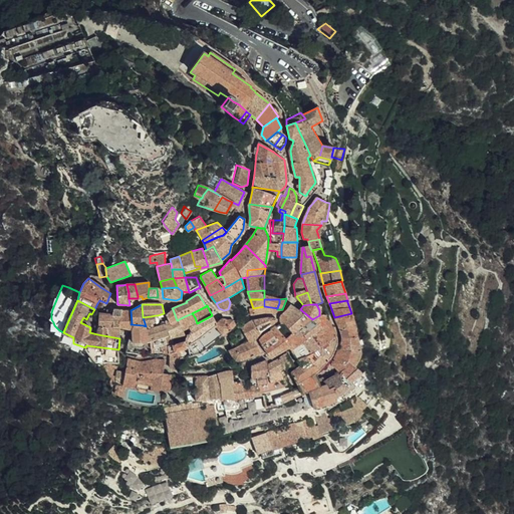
[(293,327),(297,332),(304,326),(311,319),(312,319),(300,309),(299,308),(296,306),(292,313),(289,319),(287,320),(293,327)]
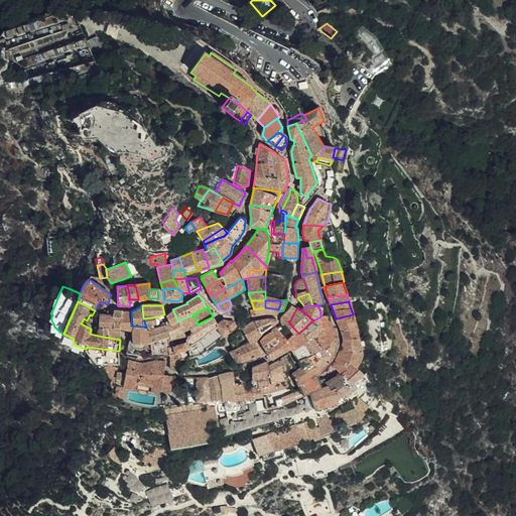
[(281,325),(288,321),(290,320),(293,314),(290,312),(291,310),(289,308),(285,313),(281,318),(281,325)]
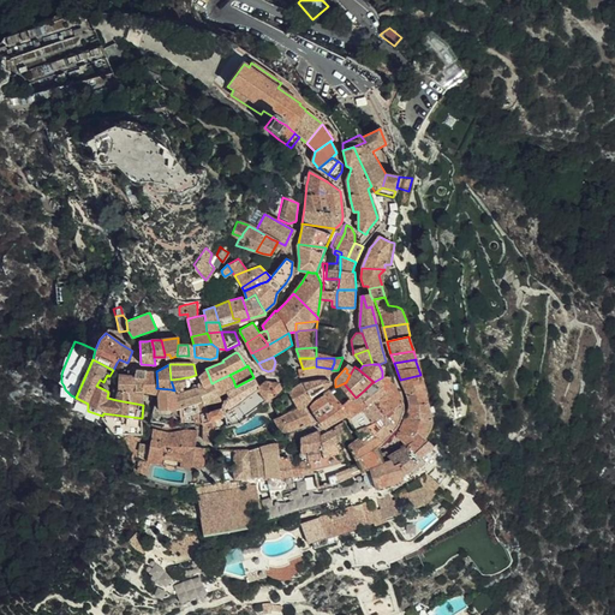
[(112,389),(113,389),(117,390),(127,393),(143,392),(145,371),(145,370),(137,369),(136,376),(129,375),(119,374),(118,381),(114,381),(112,389)]
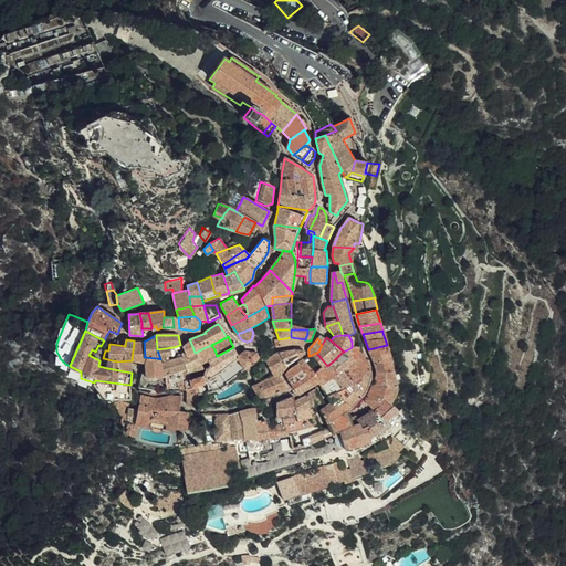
[(184,354),(185,358),(192,354),(195,353),(190,341),(184,346),(186,353),(184,354)]
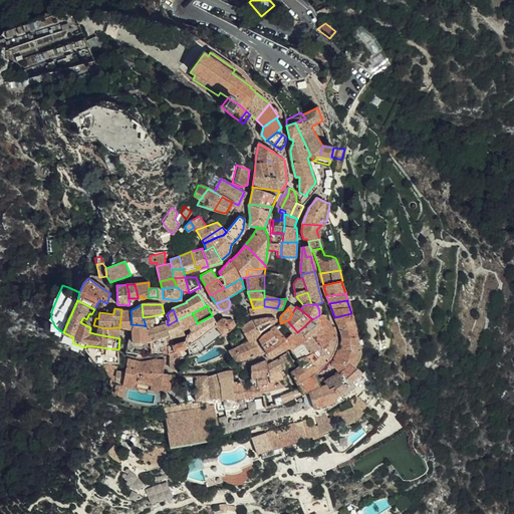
[(121,310),(119,327),(130,329),(131,329),(131,324),(132,323),(131,310),(121,310)]
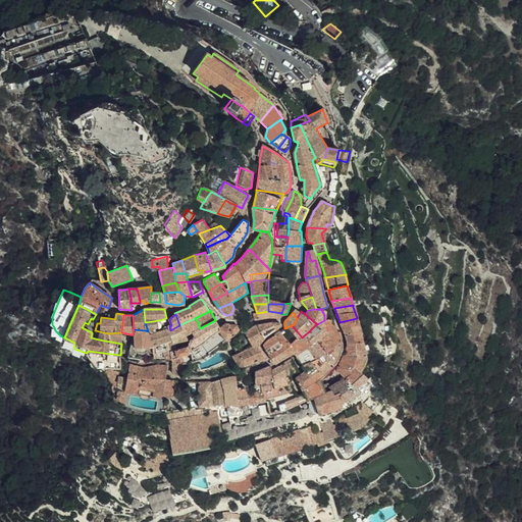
[(181,324),(187,334),(192,331),(196,330),(194,324),(198,322),(195,318),(188,321),(181,324)]
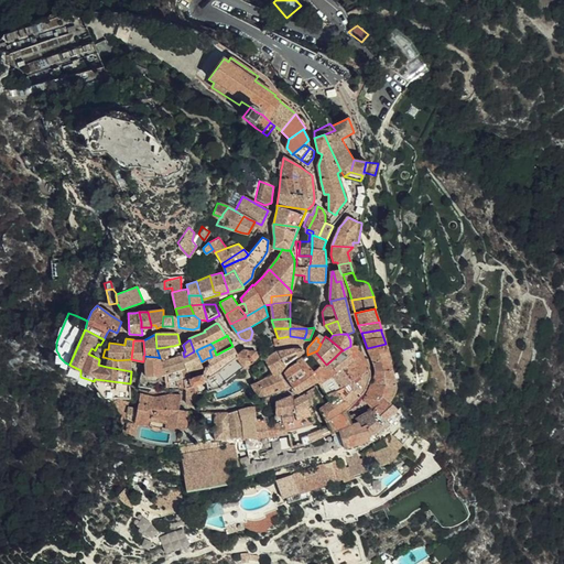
[(372,361),(389,357),(388,354),(386,344),(367,348),(372,361)]
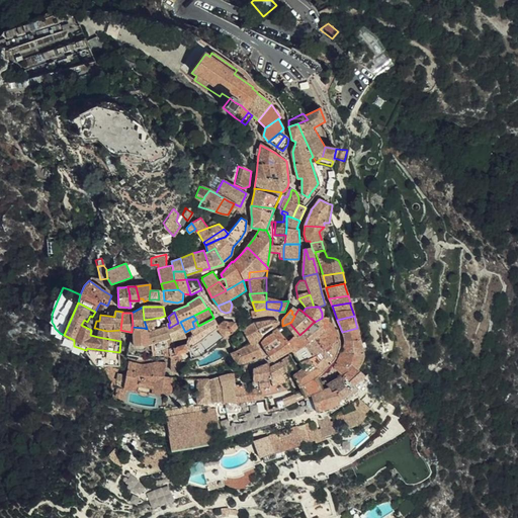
[(377,318),(367,317),(369,325),(371,338),(372,339),(379,341),(379,337),(380,337),(377,318)]
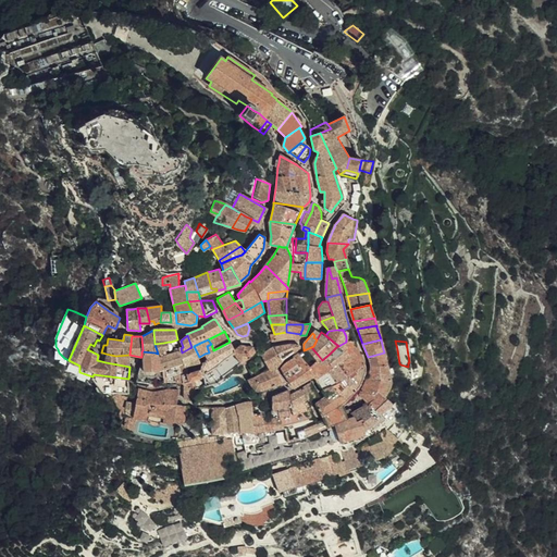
[(158,354),(169,349),(169,342),(163,343),(155,344),(158,354)]
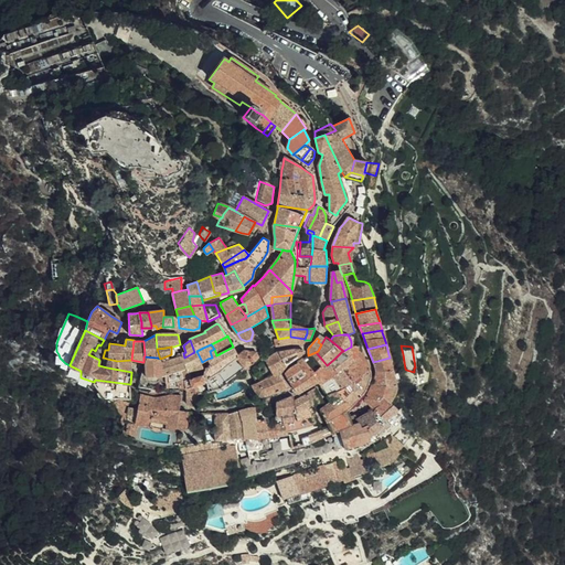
[(208,359),(211,363),(228,353),(232,358),(237,354),(233,347),(219,354),(216,355),(212,358),(208,359)]
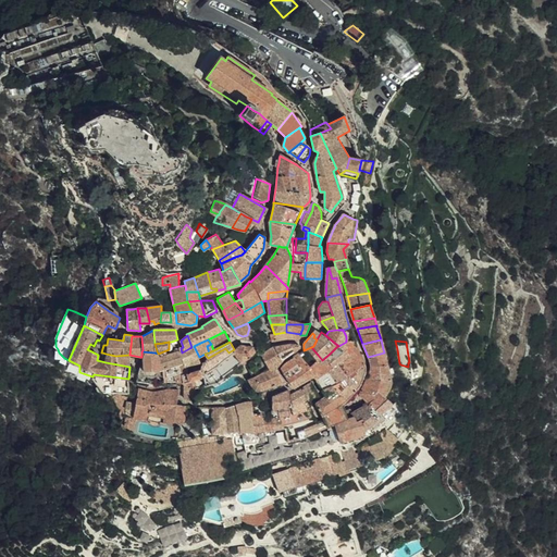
[(327,367),(334,378),(344,370),(344,367),(342,354),(354,346),(354,342),(346,342),(338,346),(337,346),(330,354),(322,360),(326,364),(327,367)]
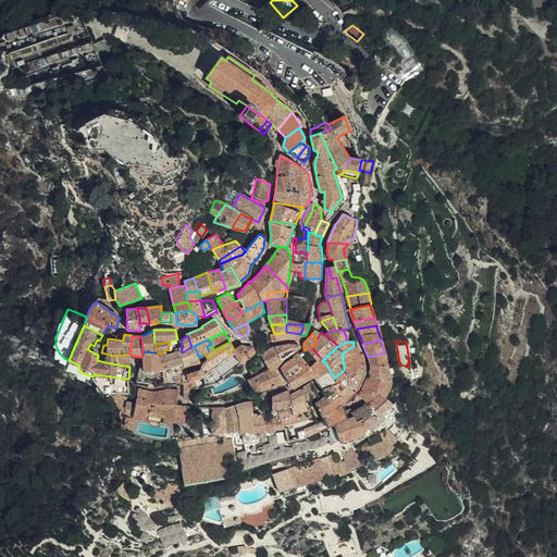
[(274,346),(263,354),(274,369),(276,367),(282,359),(299,347),(299,345),(296,345),(291,344),(274,346)]
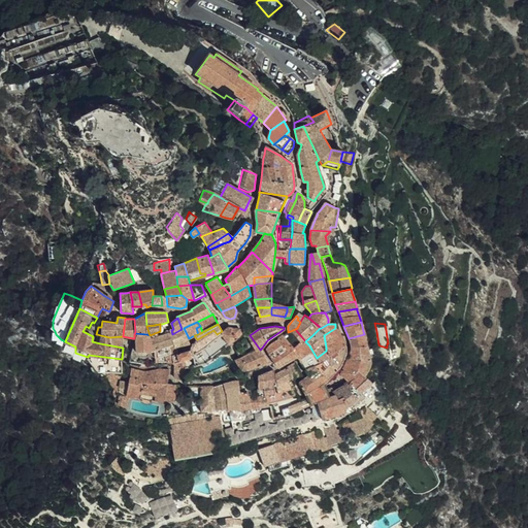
[(179,330),(172,334),(175,344),(176,347),(191,342),(189,338),(184,328),(183,329),(182,329),(179,330)]
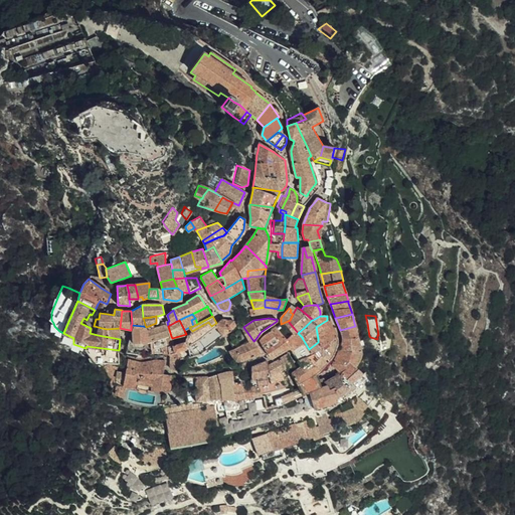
[(174,345),(175,352),(179,351),(185,349),(189,349),(191,356),(201,354),(208,349),(207,347),(232,328),(235,324),(233,321),(223,320),(216,323),(211,326),(208,322),(192,331),(186,338),(187,339),(184,342),(174,345)]
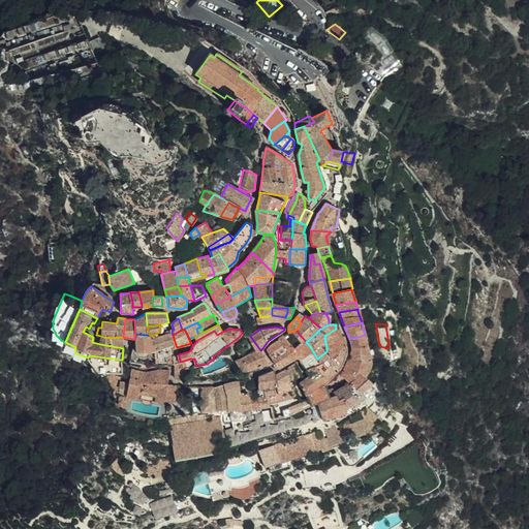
[(327,348),(327,351),(346,352),(346,351),(347,350),(346,345),(346,344),(346,343),(342,333),(336,329),(324,336),(327,348)]
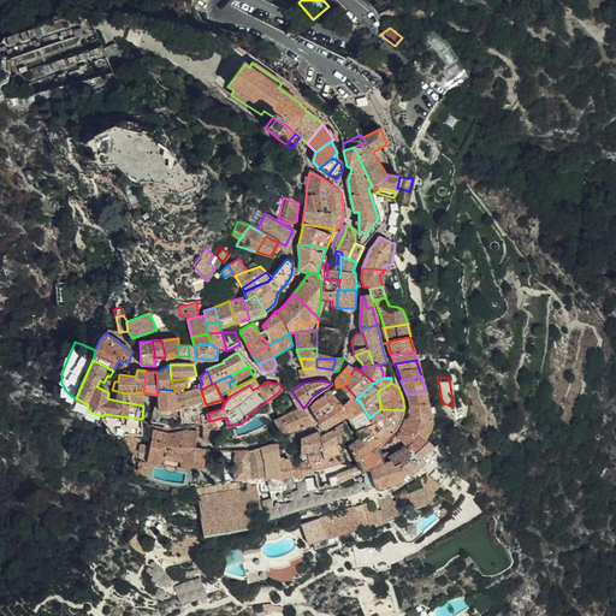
[(345,415),(349,420),(362,406),(361,403),(356,398),(351,392),(344,384),(336,388),(329,392),(324,396),(331,407),(339,419),(345,415)]
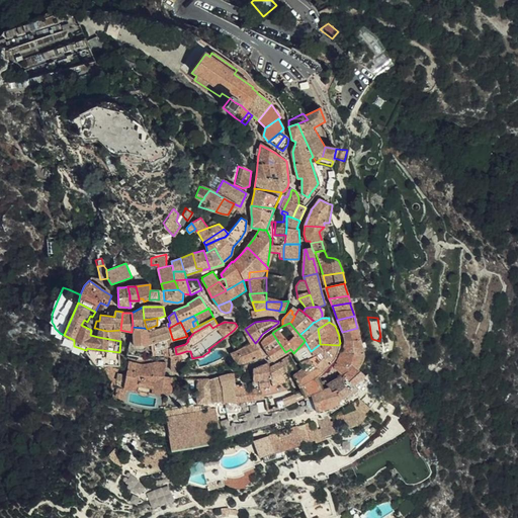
[(132,327),(132,332),(135,345),(148,344),(149,333),(148,331),(147,329),(144,328),(132,327)]
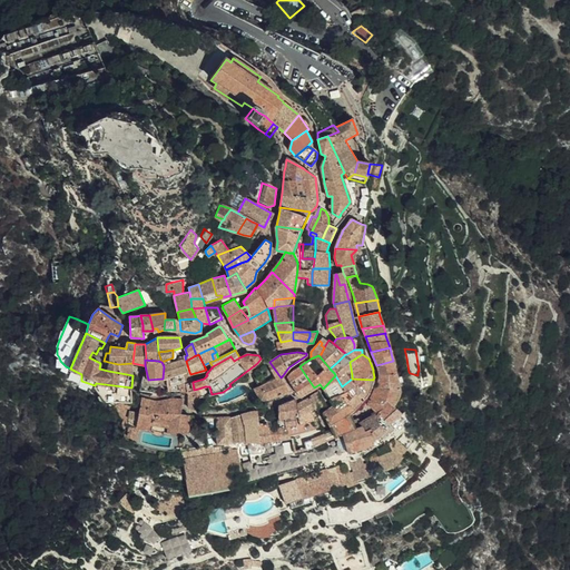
[(177,375),(179,390),(188,391),(194,390),(193,382),(192,380),(190,374),(189,372),(186,361),(183,360),(169,364),(172,376),(177,375)]
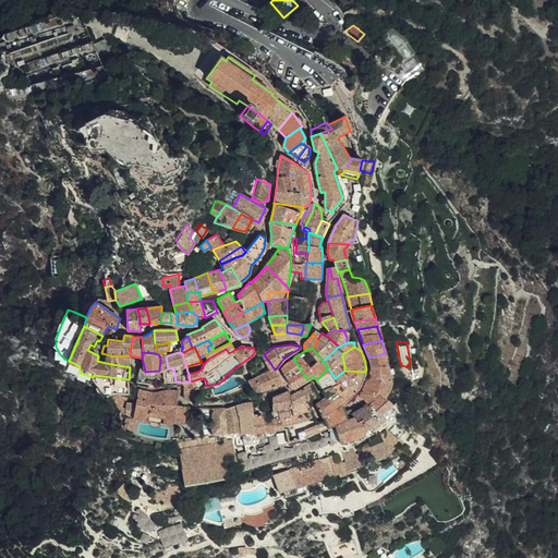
[(372,366),(387,366),(387,365),(385,353),(368,358),(372,366)]
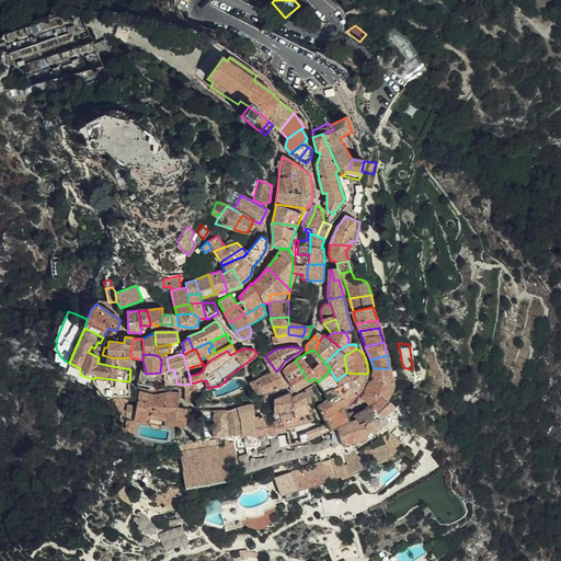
[(106,365),(130,369),(130,357),(116,358),(106,356),(106,365)]
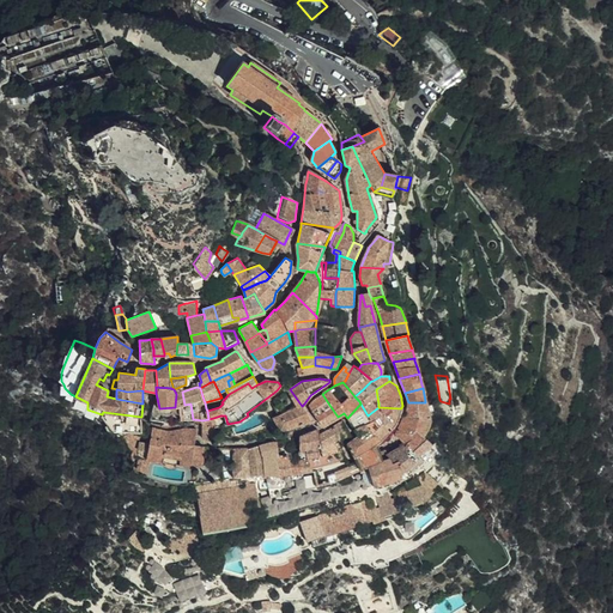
[(302,406),(290,389),(275,399),(283,413),(291,410),(302,406)]
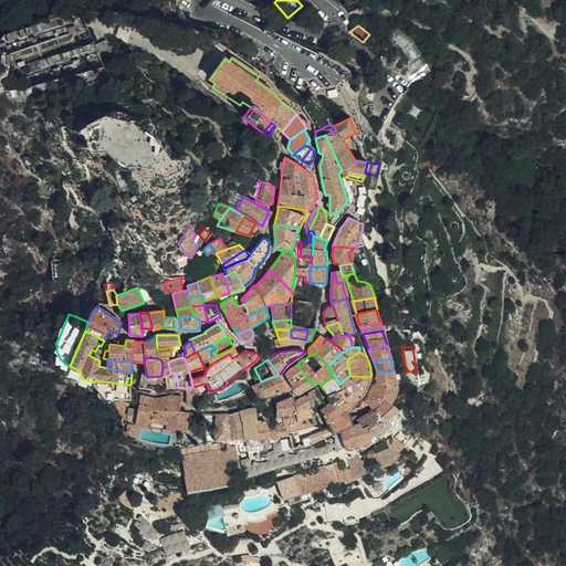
[(165,375),(170,374),(168,362),(163,364),(161,376),(165,375)]
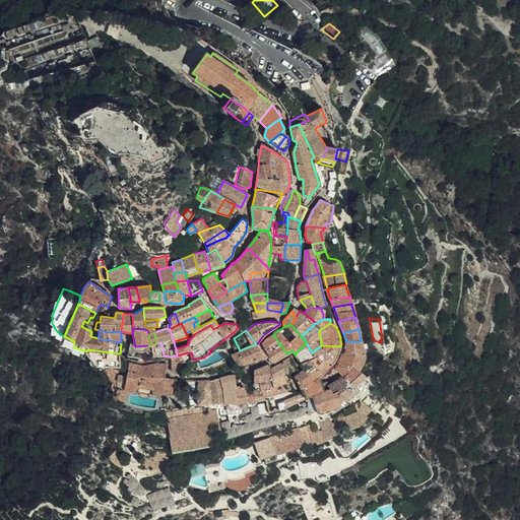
[(263,345),(267,352),(279,343),(273,334),(263,341),(262,343),(263,345)]
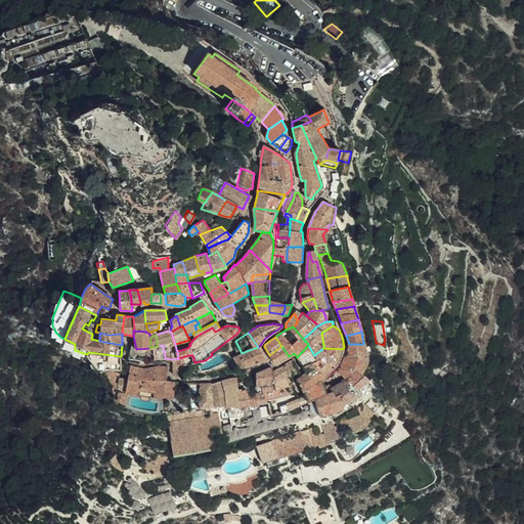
[(379,357),(386,356),(385,351),(384,345),(377,343),(379,357)]
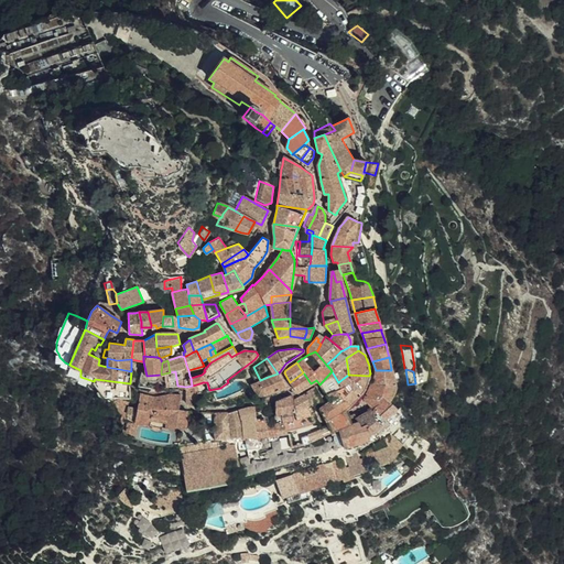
[(376,370),(373,381),(379,388),(388,400),(391,396),(393,391),(393,389),(394,384),(393,379),(391,370),(376,370)]
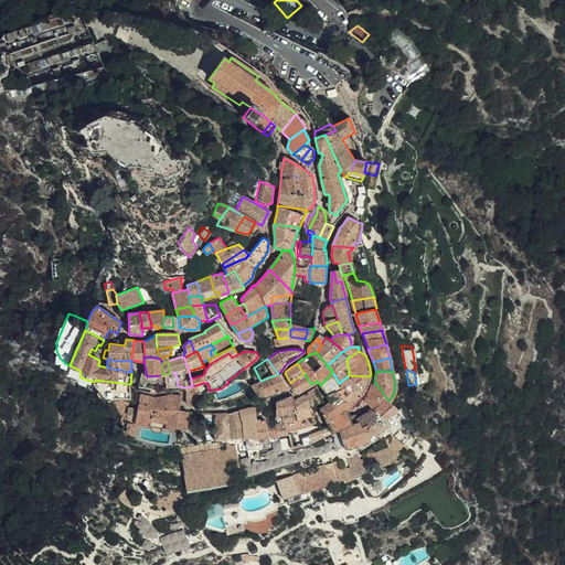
[(166,379),(166,387),(178,386),(176,372),(170,373),(164,374),(164,377),(166,379)]
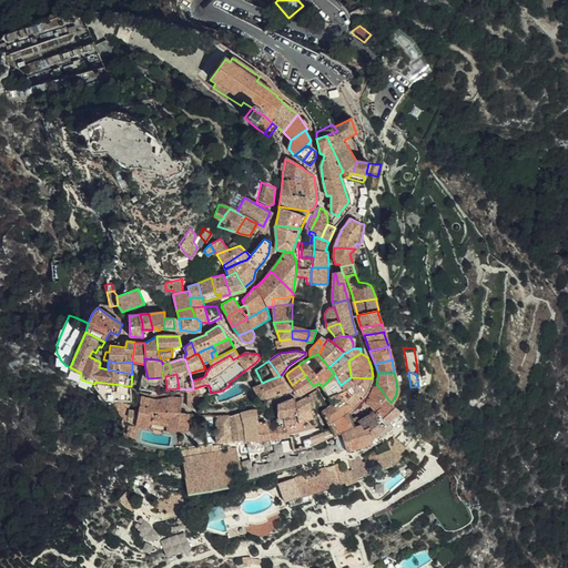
[(323,388),(328,396),(341,385),(334,374),(322,387),(323,388)]
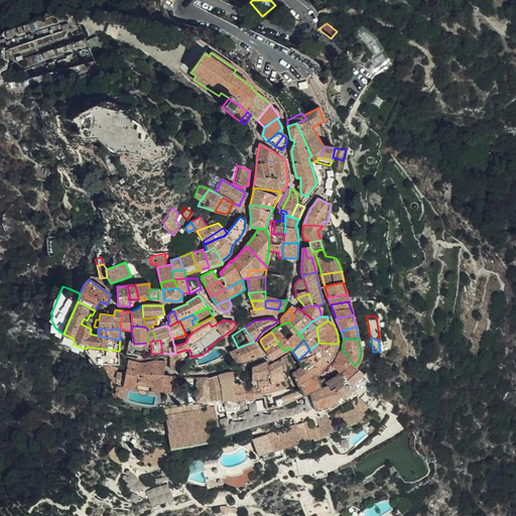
[(272,359),(284,351),(277,341),(265,350),(266,352),(272,359)]
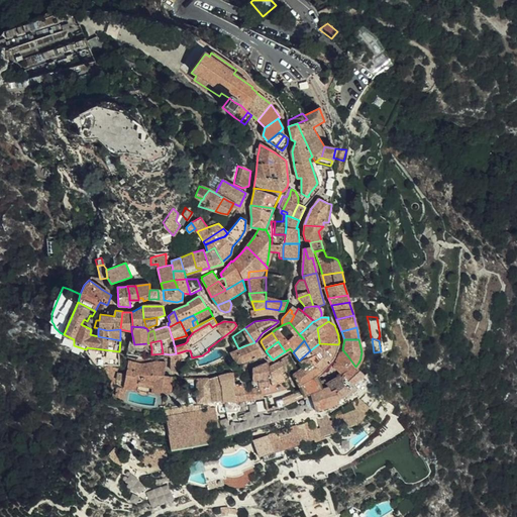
[(294,373),(299,385),(317,374),(321,372),(334,356),(338,344),(319,343),(310,350),(299,360),(302,367),(294,373)]
